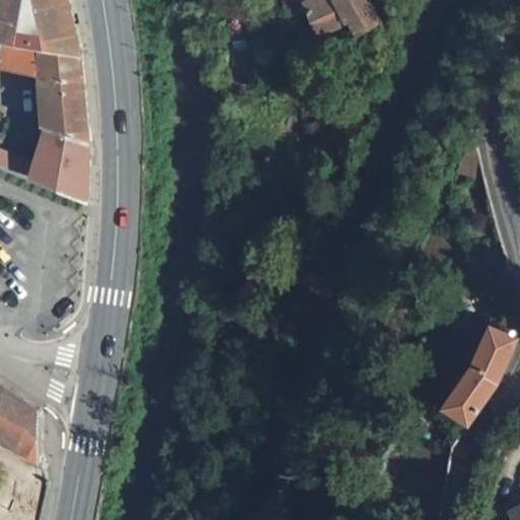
[(0,0),(0,45),(76,58),(64,0),(0,0)]
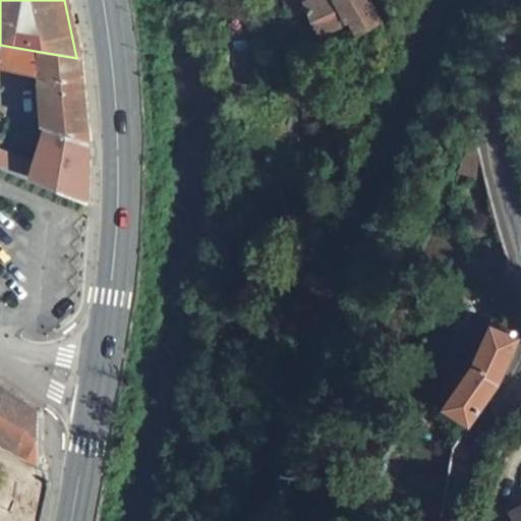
[(275,0),(283,26),(302,18),(295,0),(275,0)]
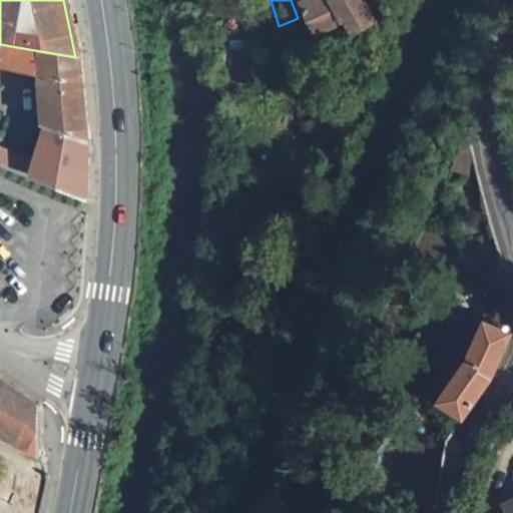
[(326,0),(291,0),(298,18),(323,7),(328,3),(326,0)]
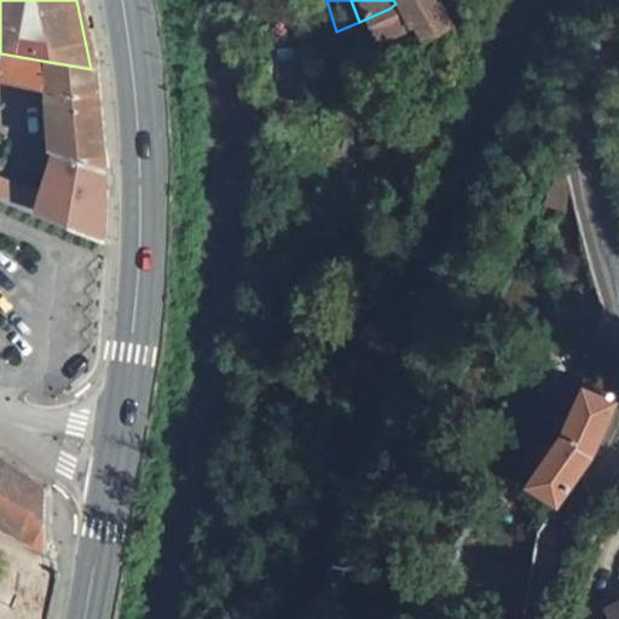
[(393,0),(395,4),(389,9),(405,36),(410,34),(418,48),(443,36),(422,0),(393,0)]
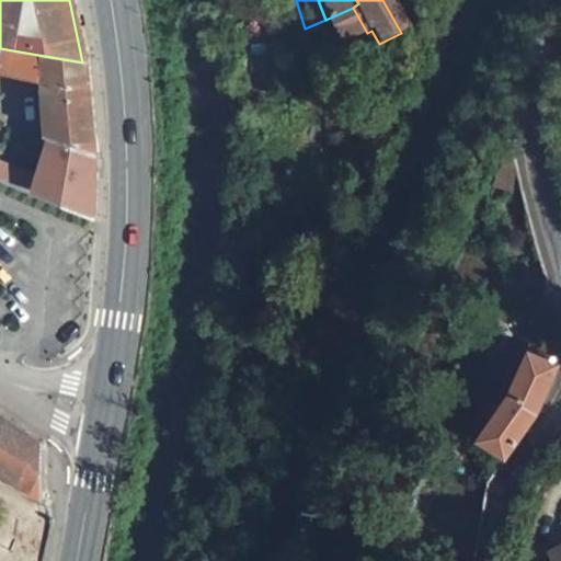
[(335,47),(367,33),(353,8),(325,20),(335,47)]
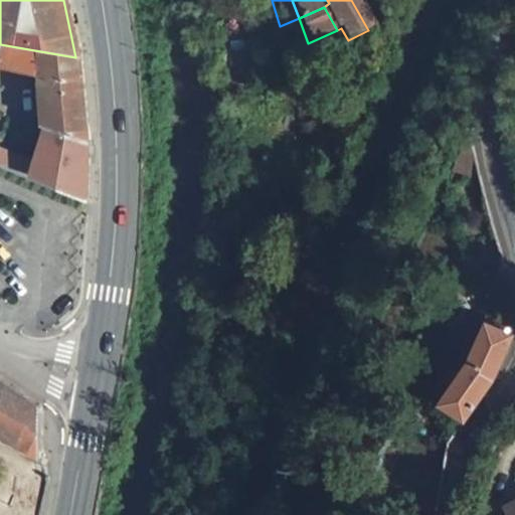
[(0,70),(41,79),(39,131),(42,132),(84,147),(75,57),(0,44),(0,70)]
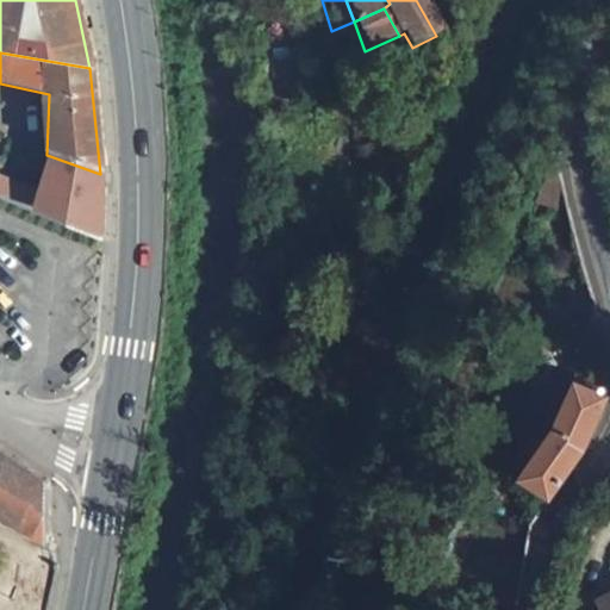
[(0,186),(0,200),(99,240),(100,174),(50,156),(38,201),(0,186)]
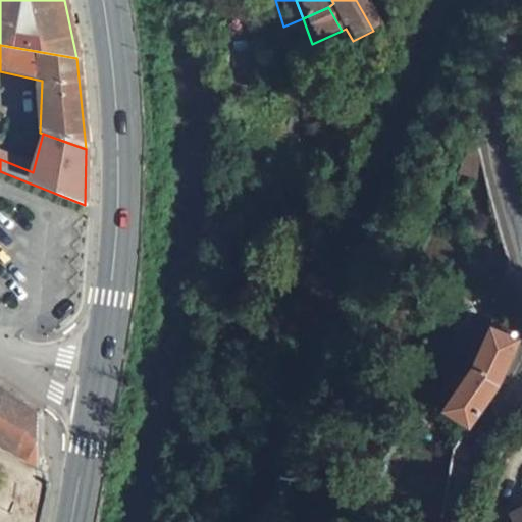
[(463,169),(485,176),(478,139),(463,169)]
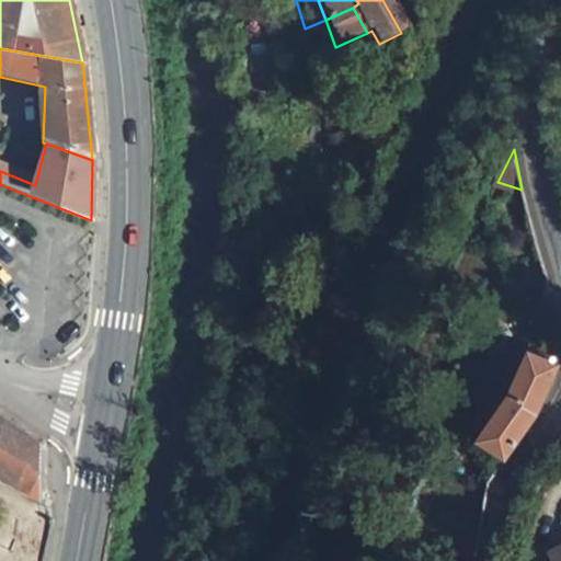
[(523,437),(541,407),(556,376),(533,362),(503,411),(500,409),(474,445),(502,466),(523,437)]
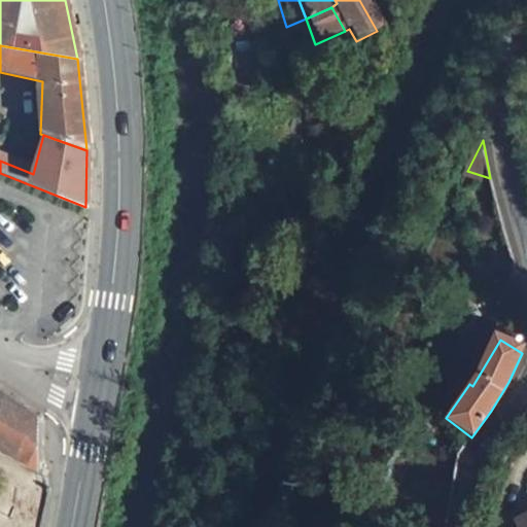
[(0,452),(37,475),(35,422),(0,396),(0,452)]
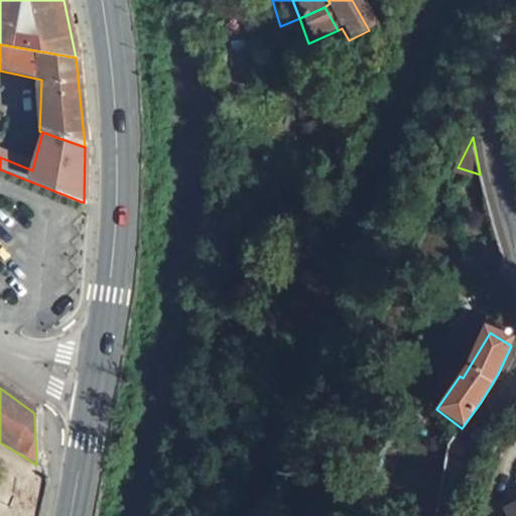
All buildings are outlined.
